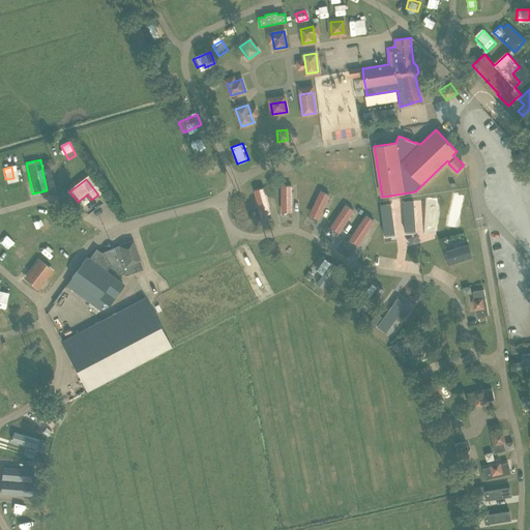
[(293,212),(292,184),(281,185),(281,212),(293,212)]
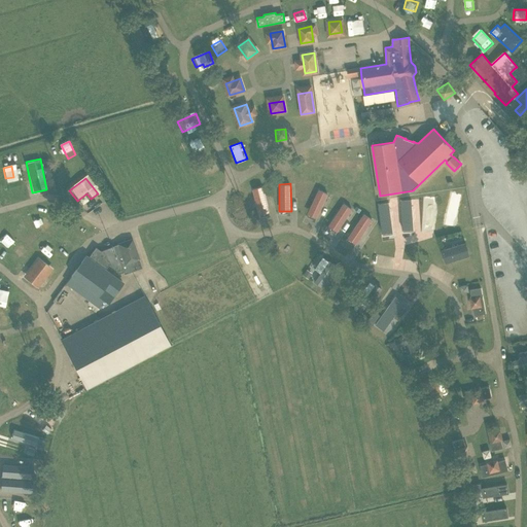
[(262,185),(251,188),(258,215),(269,212),(262,185)]
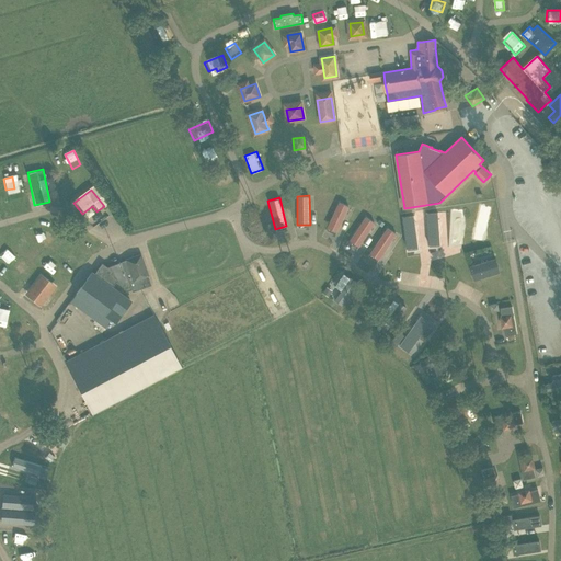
[(110,202),(104,206),(104,207),(110,215),(116,210),(110,202)]
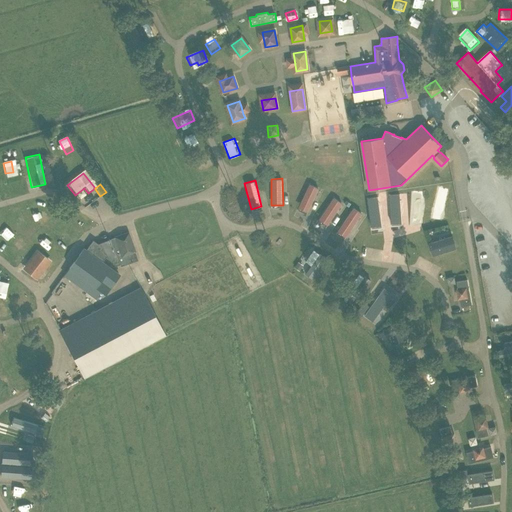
[(309,184),(298,207),(308,212),(319,188),(309,184)]
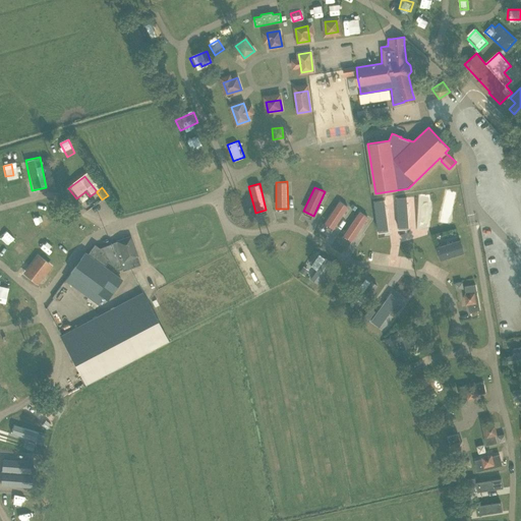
[(325,223),(334,229),(348,207),(339,200),(325,223)]
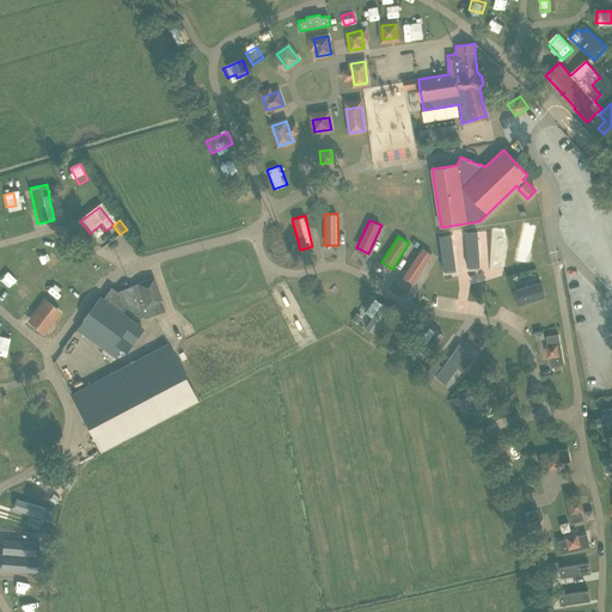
[(277,258),(280,258),(281,258),(283,258),(285,258),(286,257),(287,256),(288,255),(289,252),(289,251),(289,250),(289,248),(288,246),(288,245),(287,244),(286,243),(285,242),(282,240),(281,240),(279,240),(277,240),(276,242),(275,243),(273,244),(273,245),(271,246),(271,249),(271,250),(271,251),(271,254),(273,255),(274,256),(275,257),(276,258),(277,258)]
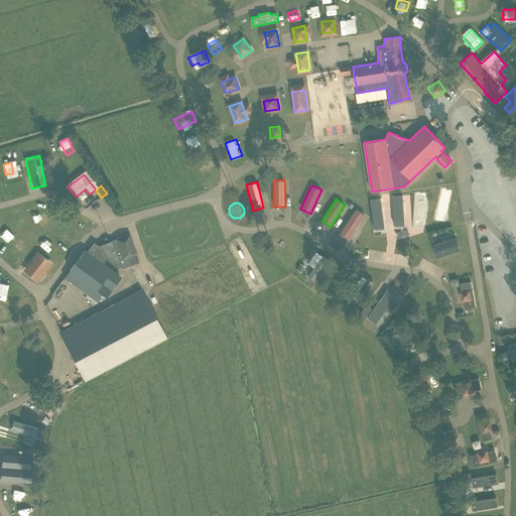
[(340,233),(349,239),(365,215),(355,209),(340,233)]
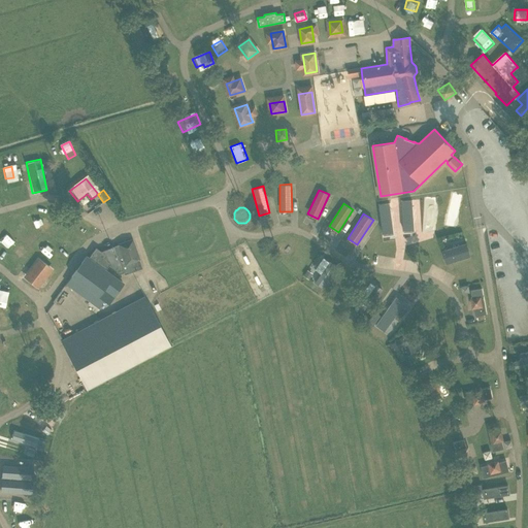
[(66,285),(99,308),(104,301),(108,304),(124,284),(105,269),(109,265),(120,274),(124,272),(125,274),(142,268),(139,260),(140,260),(133,239),(118,244),(118,245),(101,252),(96,248),(89,257),(87,256),(66,285)]
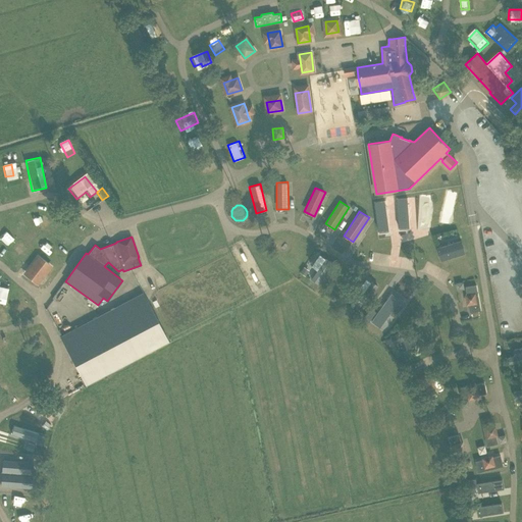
[(349,240),(340,239),(338,251),(349,251),(349,240)]
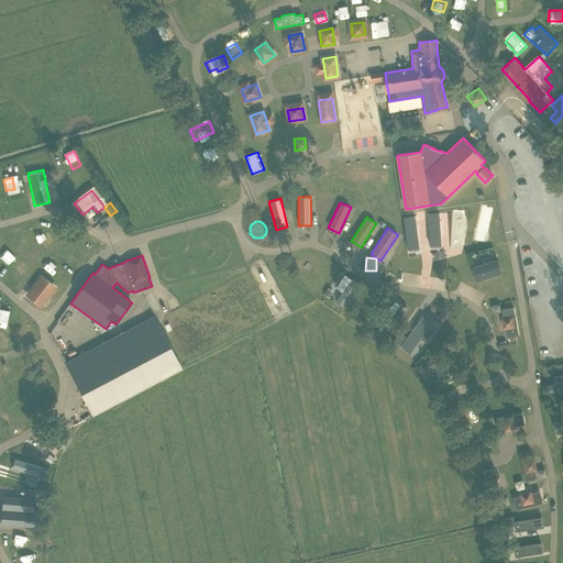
[(497,258),(471,267),(475,282),(501,273),(497,258)]
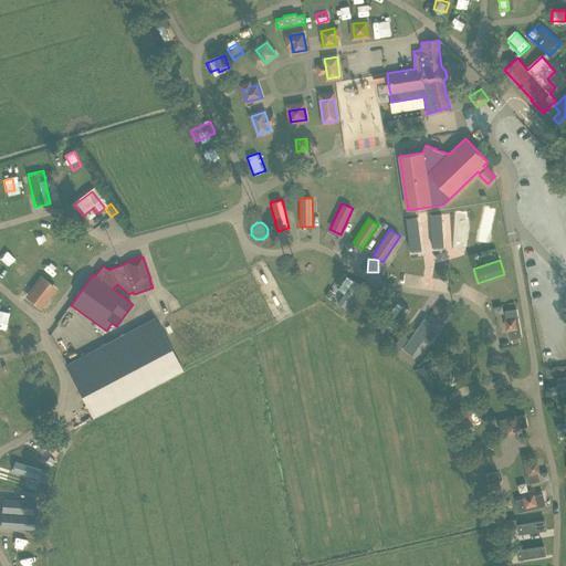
[(347,280),(342,287),(352,295),(360,282),(353,278),(355,274),(349,271),(344,278),(347,280)]
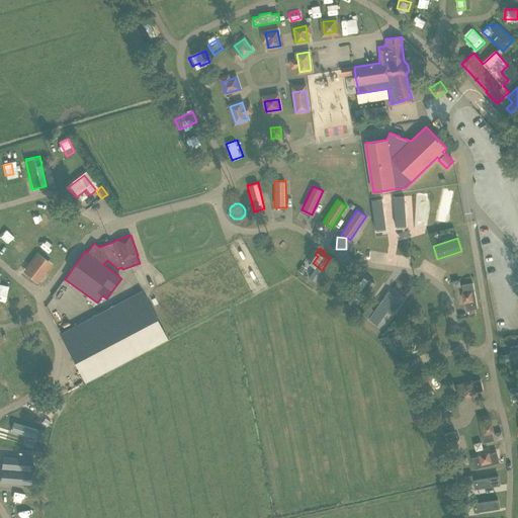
[(37,255),(27,268),(39,278),(50,264),(37,255)]
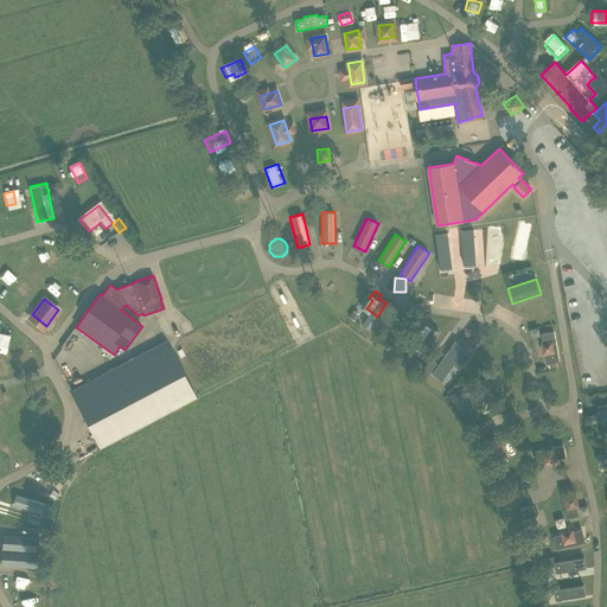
[(375,342),(383,345),(397,321),(390,317),(375,342)]
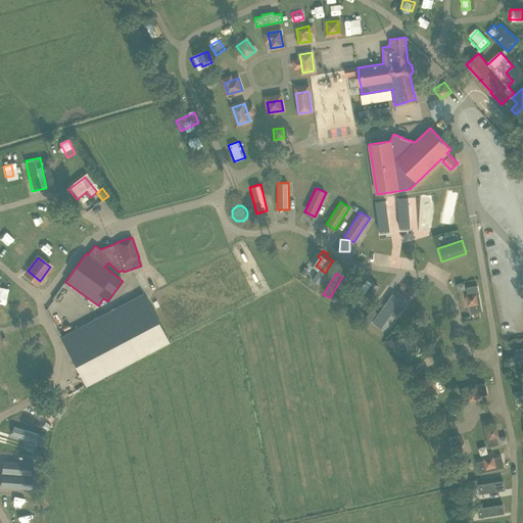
[(465,294),(467,304),(469,304),(470,312),(481,310),(477,284),(466,286),(467,293),(465,294)]
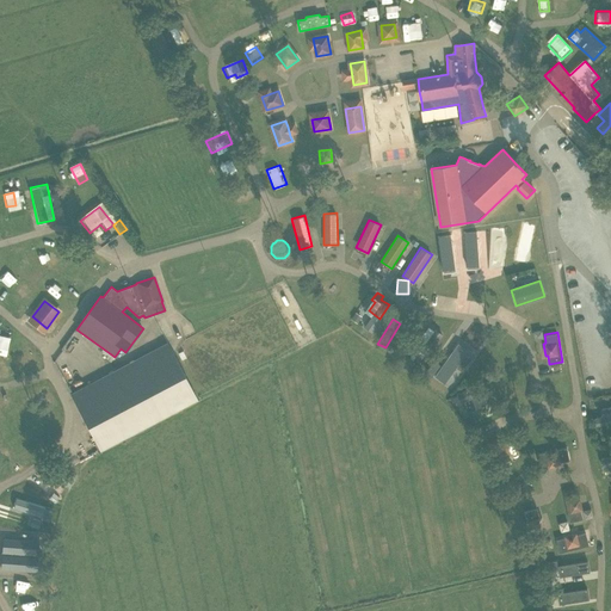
[(71,394),(100,451),(197,400),(167,343),(71,394)]
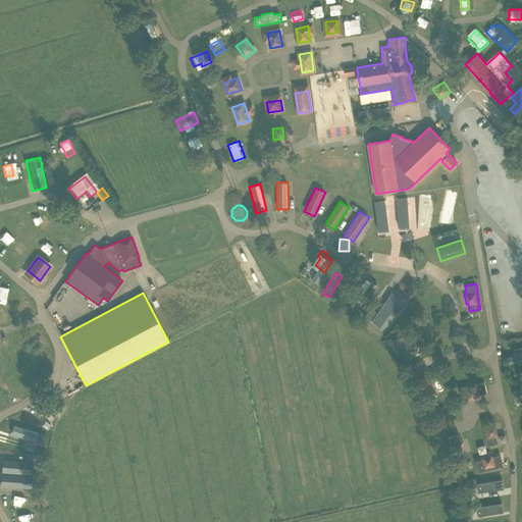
[(376,312),(371,308),(364,318),(369,321),(376,312)]
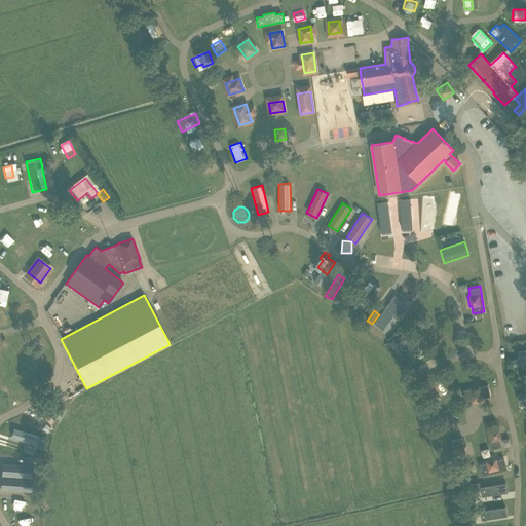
[(525,320),(508,323),(509,329),(525,327),(525,320)]
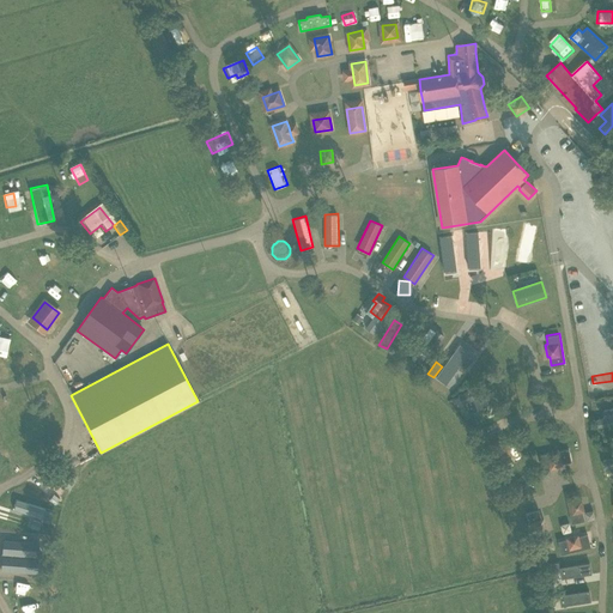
[(474,399),(479,408),(489,404),(479,384),(460,394),(465,404),(474,399)]
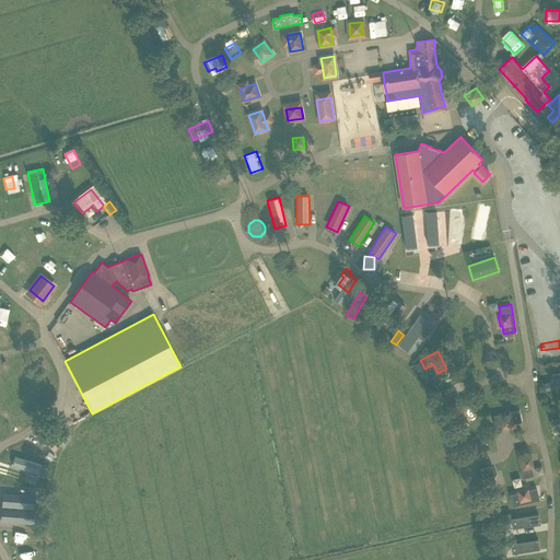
[(559,388),(559,373),(544,375),(545,389),(559,388)]
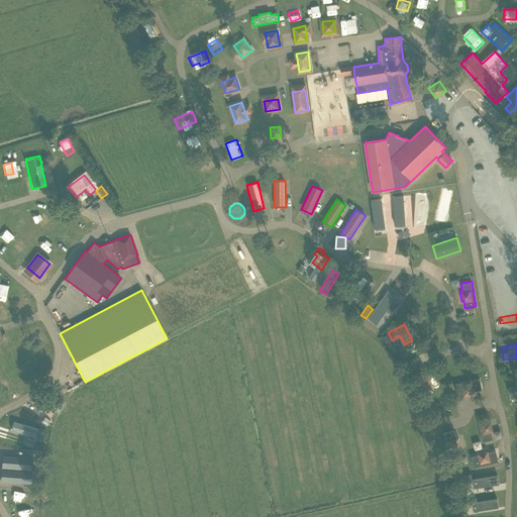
[(399,349),(393,352),(397,360),(403,357),(399,349)]
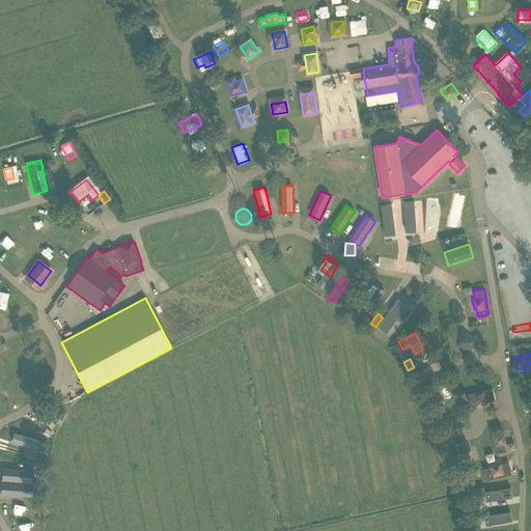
[(444,394),(436,379),(422,384),(429,400),(444,394)]
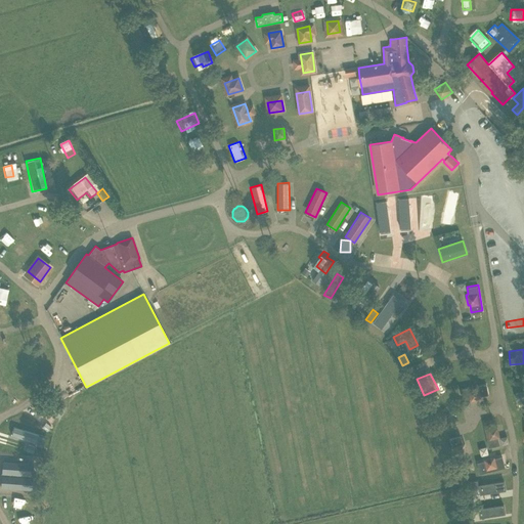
[(489,395),(486,384),(461,390),(463,400),(470,399),(471,401),(481,399),(481,397),(489,395)]
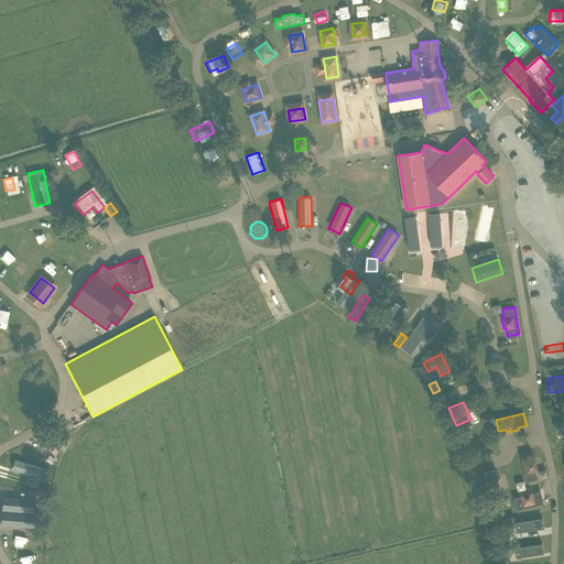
[(465,422),(457,425),(461,432),(468,429),(465,422)]
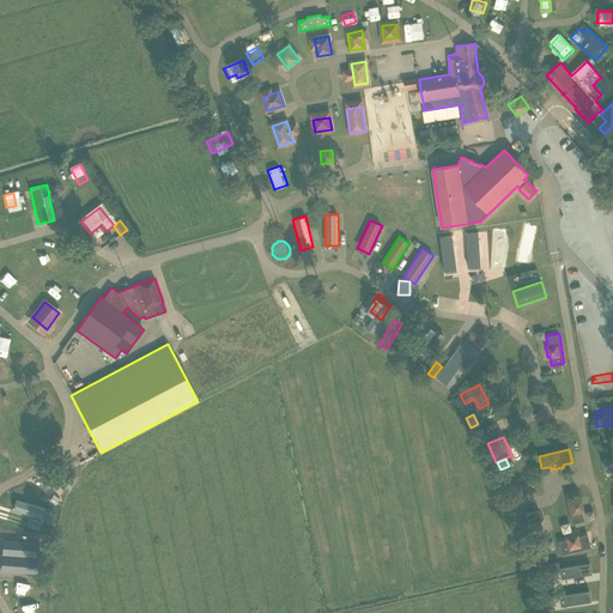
[(583,513),(584,513),(582,498),(580,499),(578,491),(565,493),(572,523),(584,521),(583,513)]
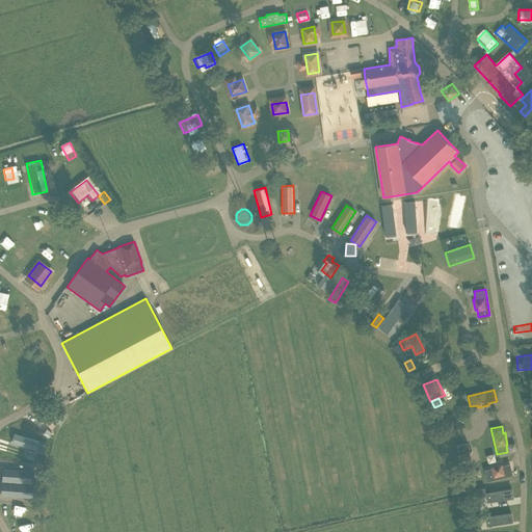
[(43,434),(48,437),(51,433),(47,429),(43,434)]
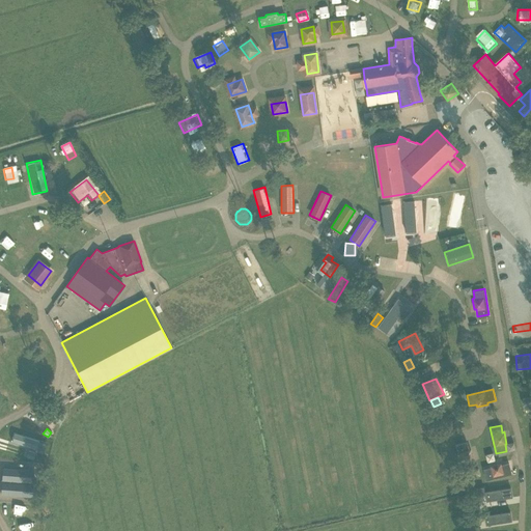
[(474,459),(471,448),(469,449),(467,442),(456,445),(464,471),(475,467),(472,459),(474,459)]
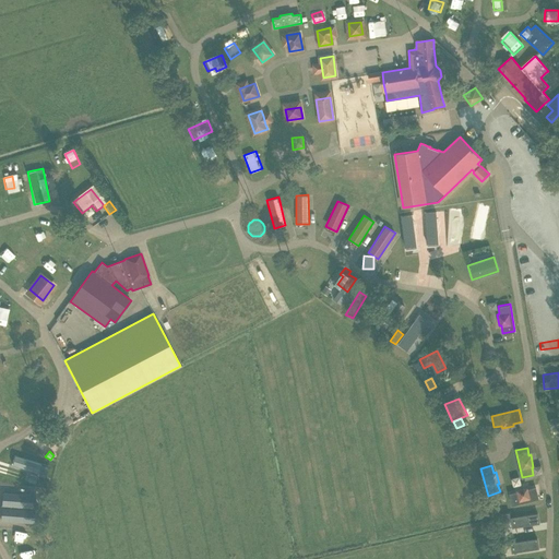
[(536,487),(528,489),(527,487),(516,490),(516,492),(509,494),(512,506),(538,499),(536,487)]
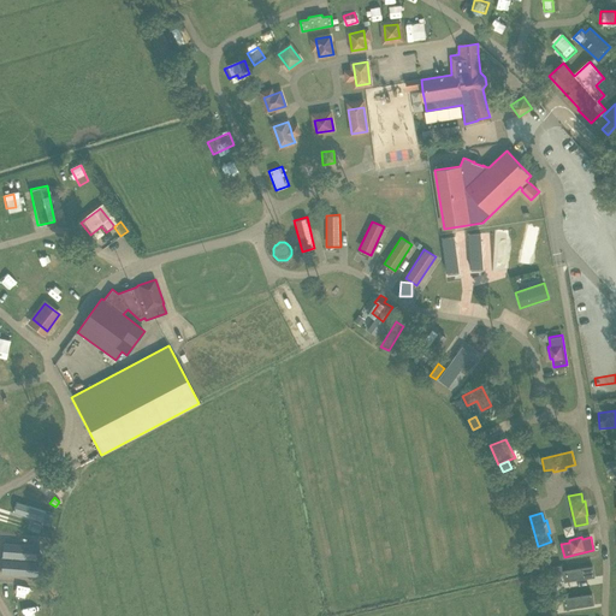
[(1,557),(39,560),(40,545),(3,543),(1,557)]
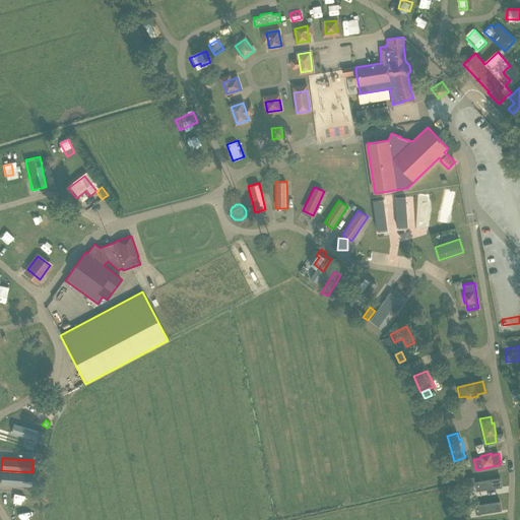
[(1,472),(0,484),(31,486),(33,474),(1,472)]
